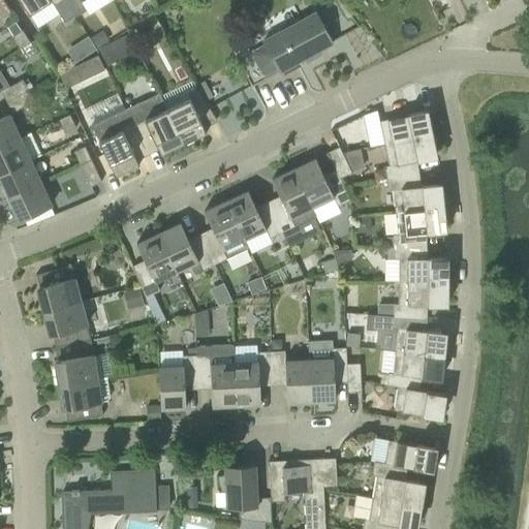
[(11,12),(3,0),(0,2),(0,17),(1,20),(11,12)]
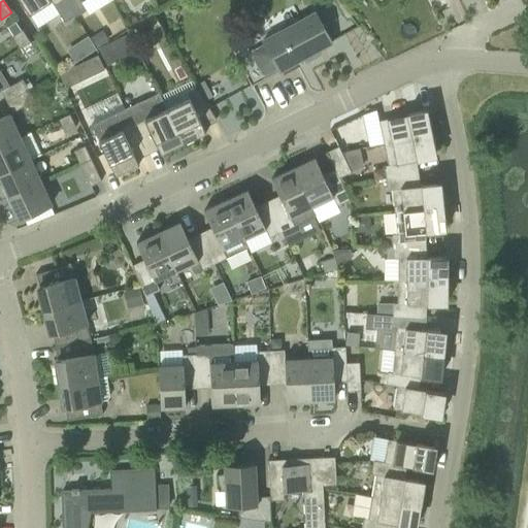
[(21,0),(30,14),(52,1),(65,22),(75,15),(65,0),(21,0)]
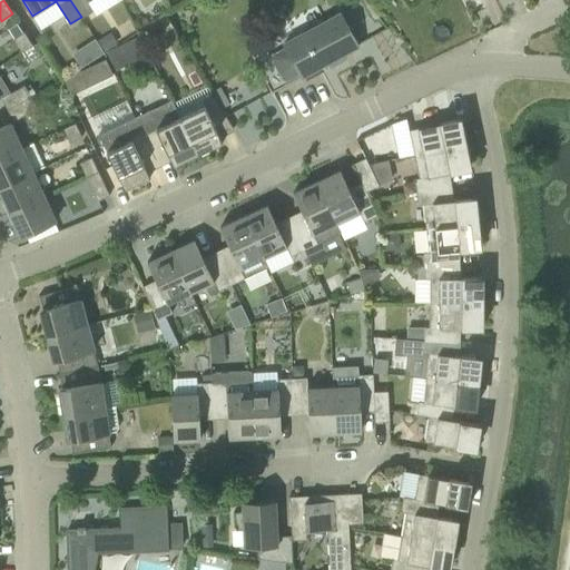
[(70,0),(81,17),(82,18),(94,11),(88,2),(91,0),(70,0)]
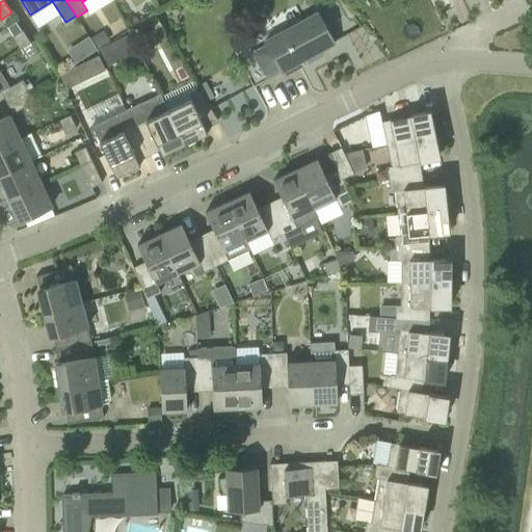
[(255,86),(335,43),(318,12),(266,41),(263,33),(234,48),(255,86)]
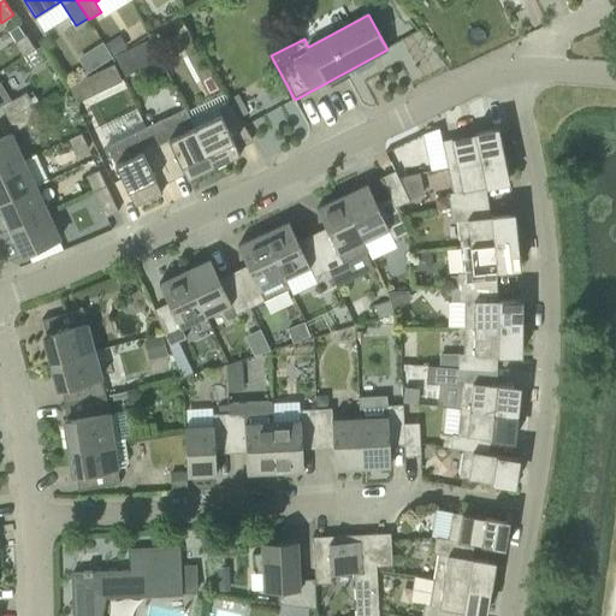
[(179,34),(172,23),(159,30),(166,42),(179,34)]
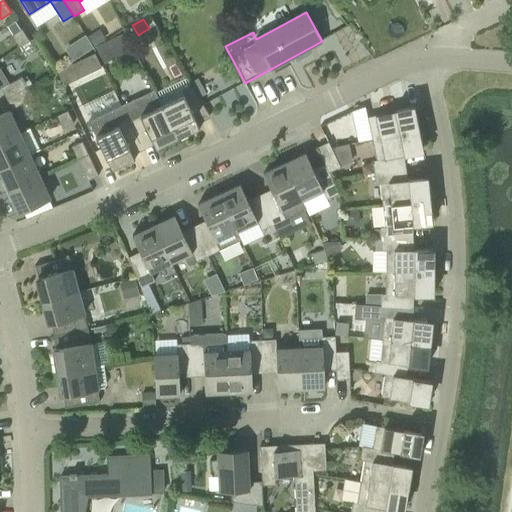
[(19,47),(30,41),(22,29),(12,35),(19,47)]
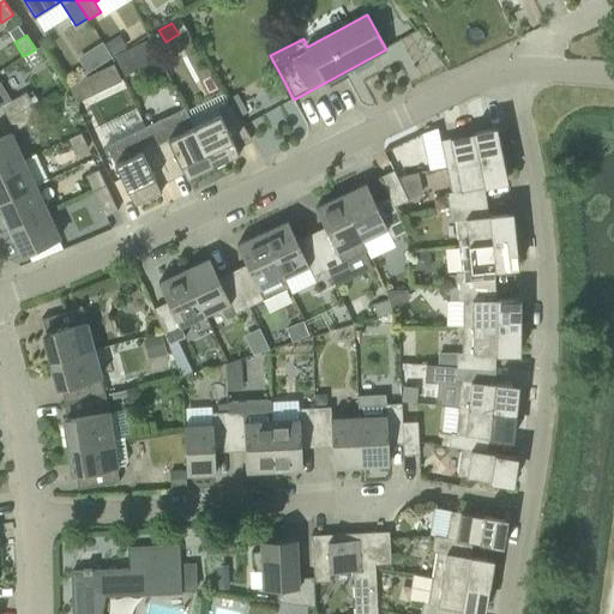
[(127,47),(121,35),(107,43),(113,55),(127,47)]
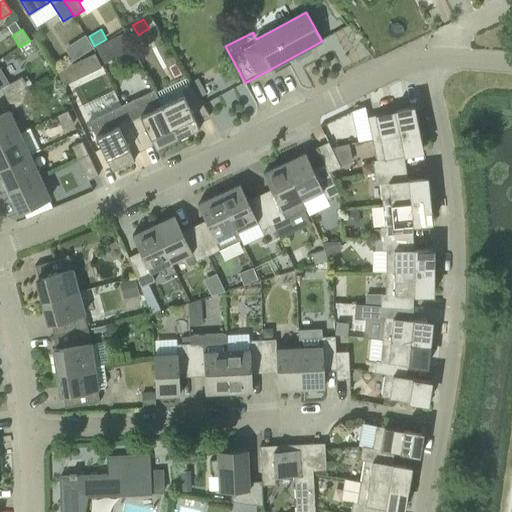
[(123,34),(96,47),(103,63),(130,50),(123,34)]
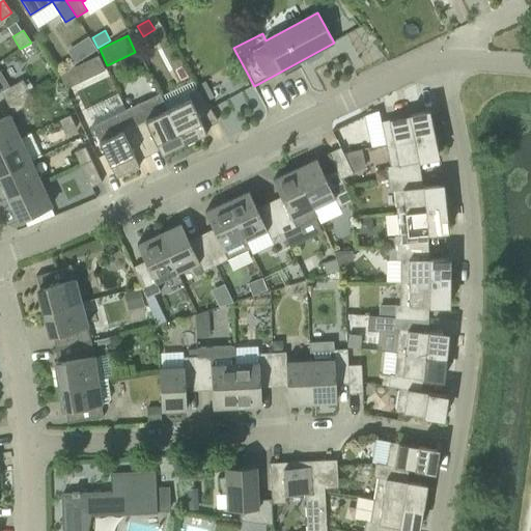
[(98,50),(89,36),(84,39),(92,53),(98,50)]
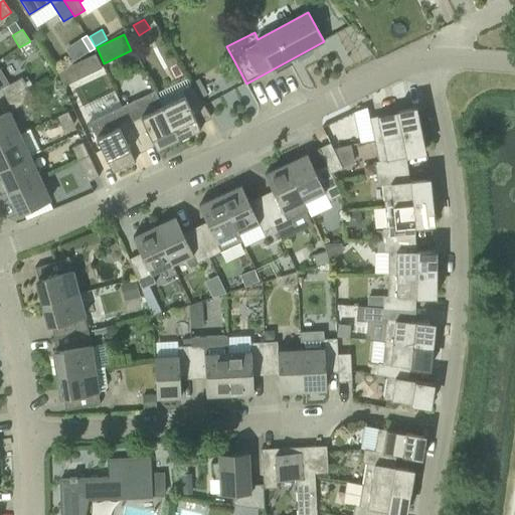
[(64,86),(76,80),(69,65),(58,71),(64,86)]
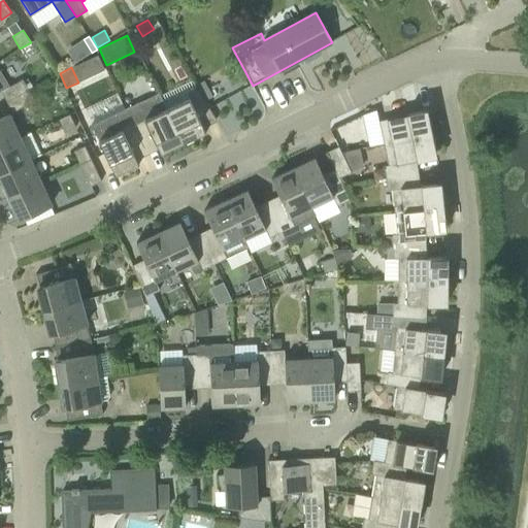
[(0,92),(1,91),(7,102),(29,90),(23,79),(9,87),(0,71),(0,92)]
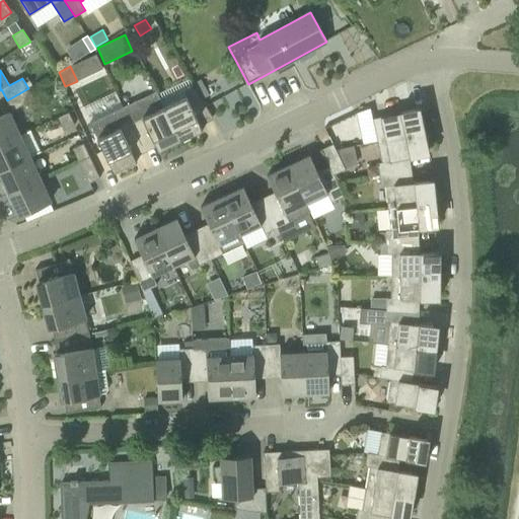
[(211,114),(195,87),(183,92),(187,96),(164,107),(180,142),(203,131),(198,120),(211,114)]
